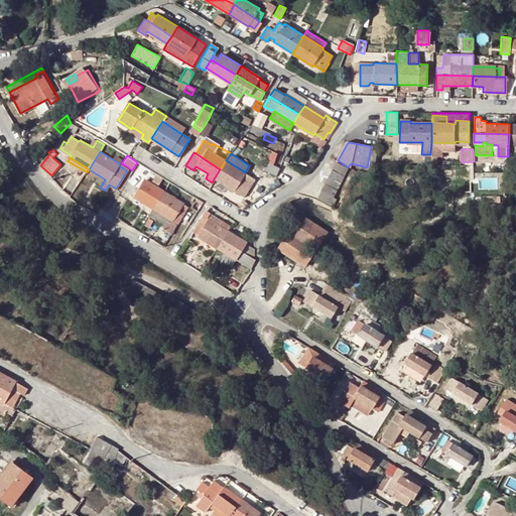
[(272,164),(274,160),(270,158),(265,168),(276,174),(279,167),(272,164)]
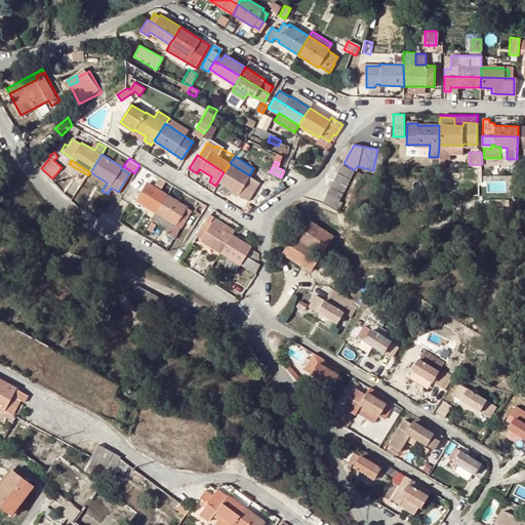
[(248,177),(249,175),(230,163),(224,172),(218,180),(248,199),(257,184),(248,177)]
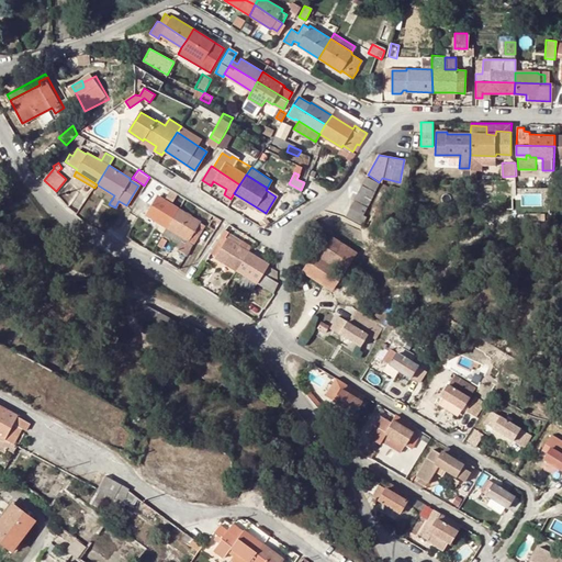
[(367,177),(363,182),(375,189),(379,183),(367,177)]
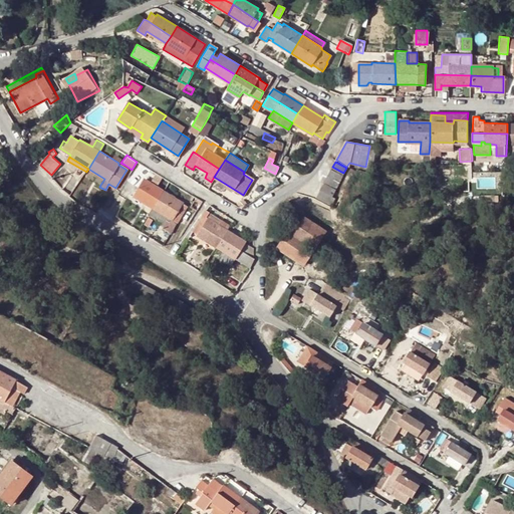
[(332,167),(328,174),(340,180),(343,173),(332,167)]
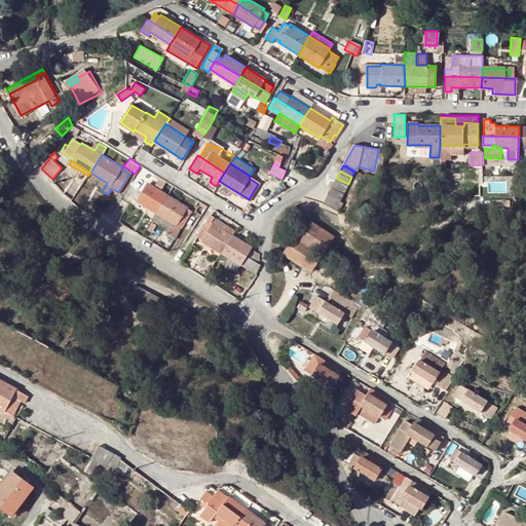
[(107,183),(90,173),(88,176),(87,179),(103,189),(107,183)]
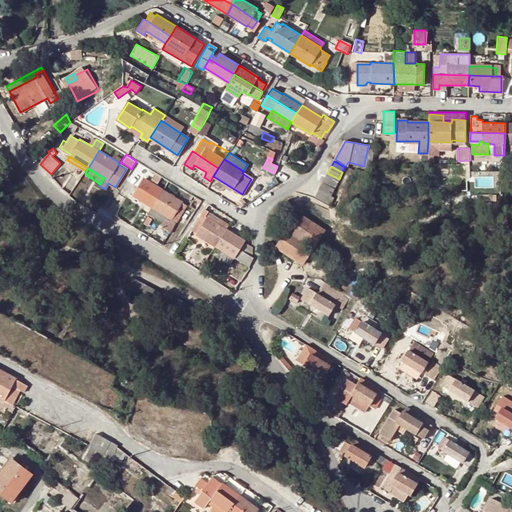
[(334,187),(339,179),(327,173),(323,181),(334,187)]
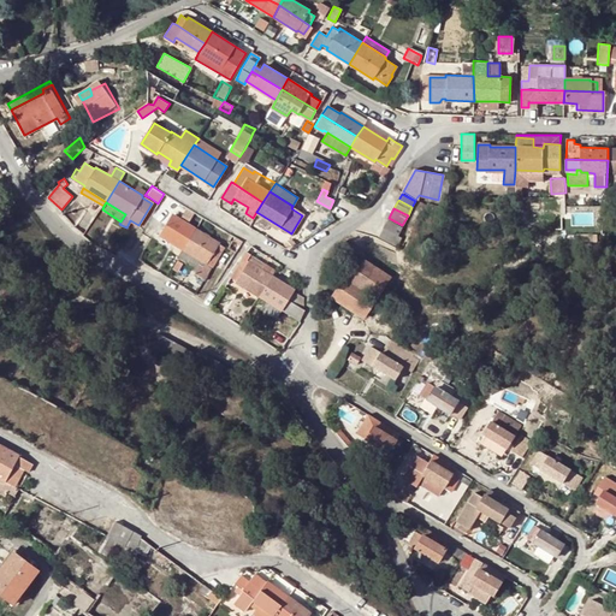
[(165,212),(155,229),(161,232),(159,235),(183,248),(195,227),(172,213),(171,215),(165,212)]
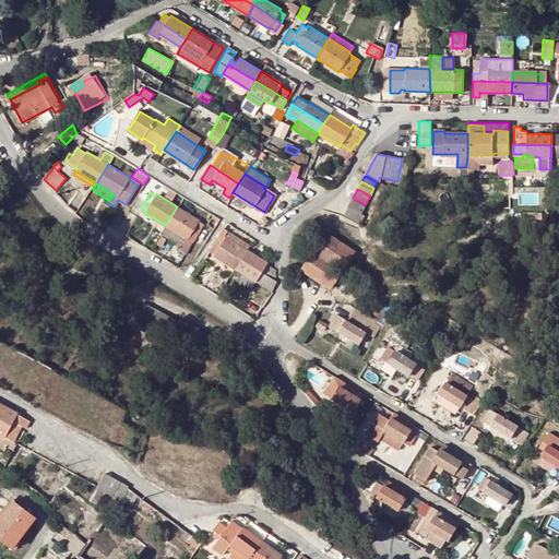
[(353,198),(348,204),(361,212),(365,204),(353,198)]
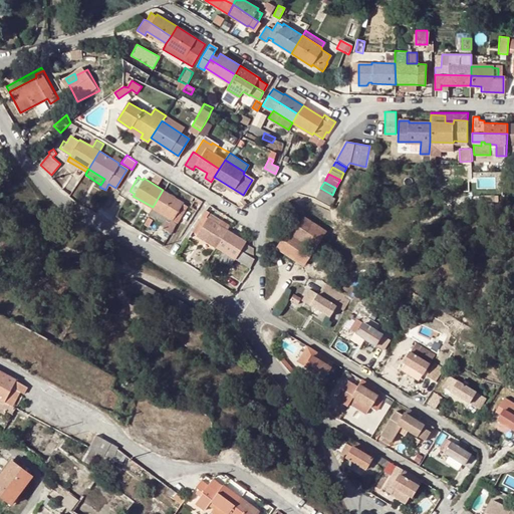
[(316,196),(328,203),(332,195),(320,188),(316,196)]
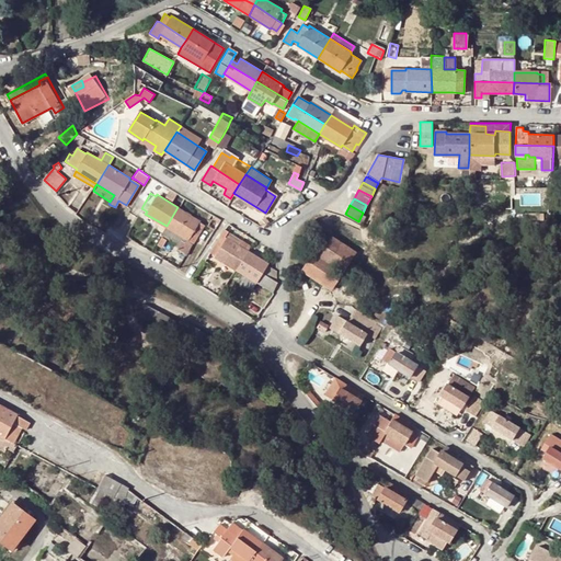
[(185,242),(182,240),(179,244),(176,248),(186,254),(205,224),(178,207),(167,226),(187,240),(185,242)]
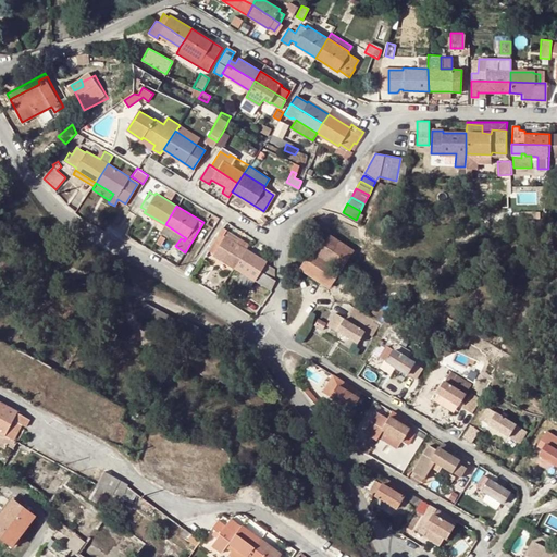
[(208,221),(207,224),(213,227),(219,218),(209,212),(206,220),(208,221)]
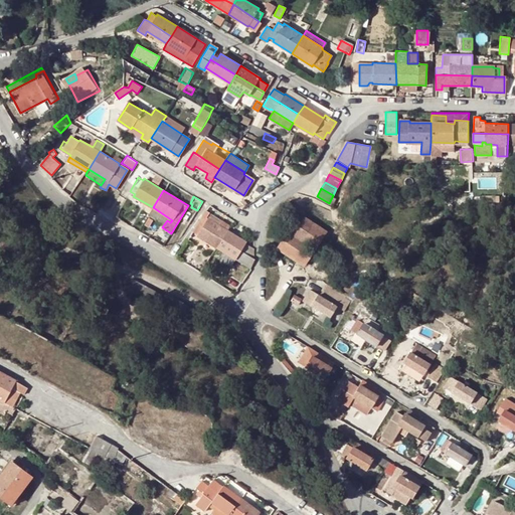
[(153,207),(148,214),(164,224),(167,220),(170,222),(172,220),(153,207)]
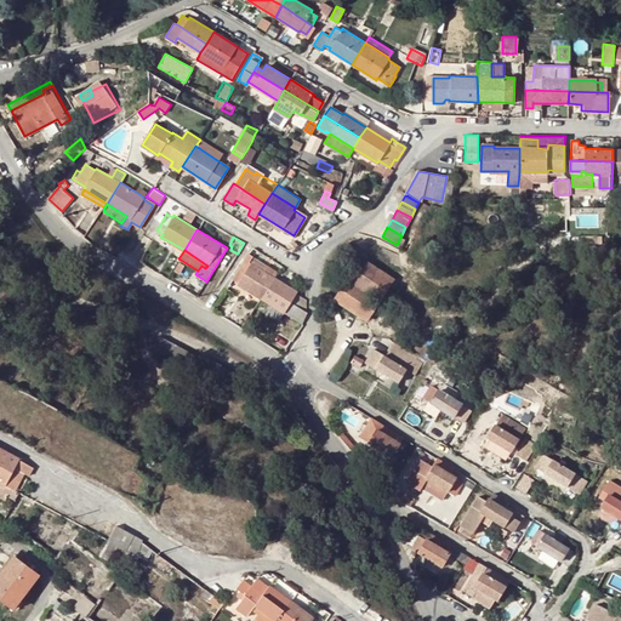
[(239,283),(238,284),(238,285),(261,298),(274,278),(269,274),(273,268),(254,256),(249,252),(232,279),(239,283)]
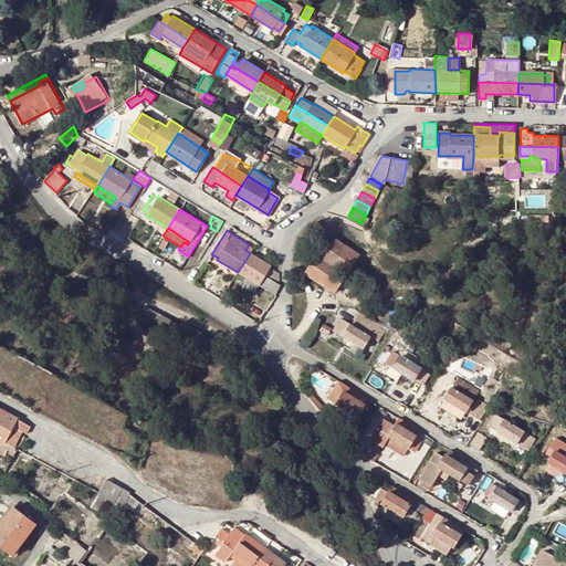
[(323,258),(316,253),(304,272),(334,291),(358,254),(335,239),(323,258)]
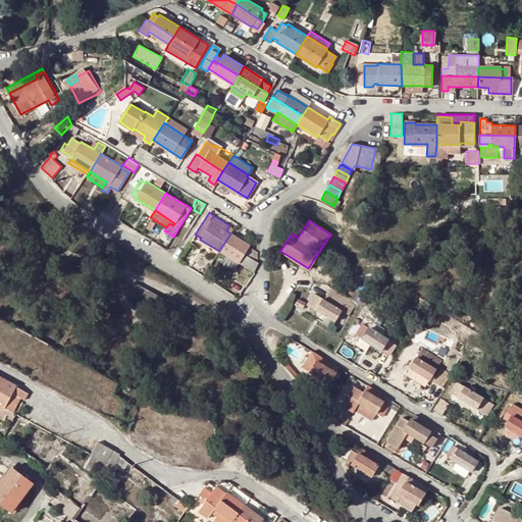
[(230,233),(219,251),(254,271),(258,262),(257,252),(249,247),(250,246),(230,233)]
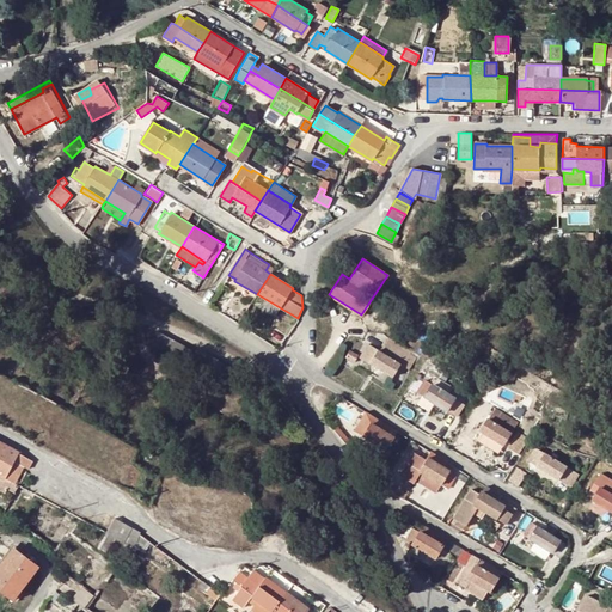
[(231,288),(234,281),(234,280),(236,279),(228,275),(224,283),(231,288)]
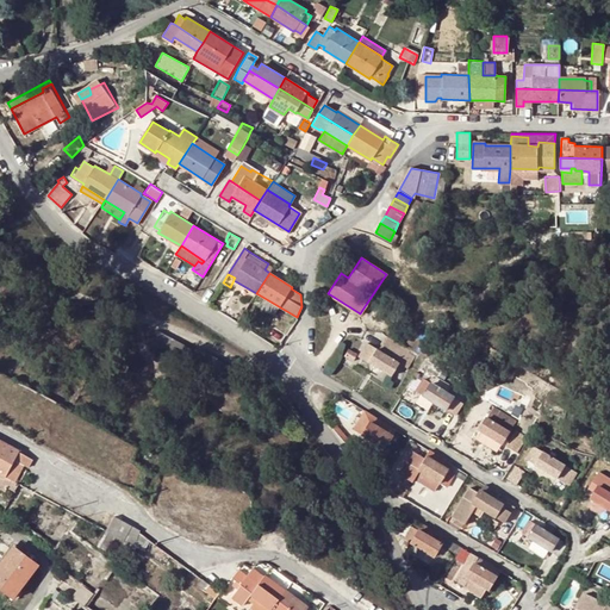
[(151,344),(160,348),(167,336),(159,331),(151,344)]
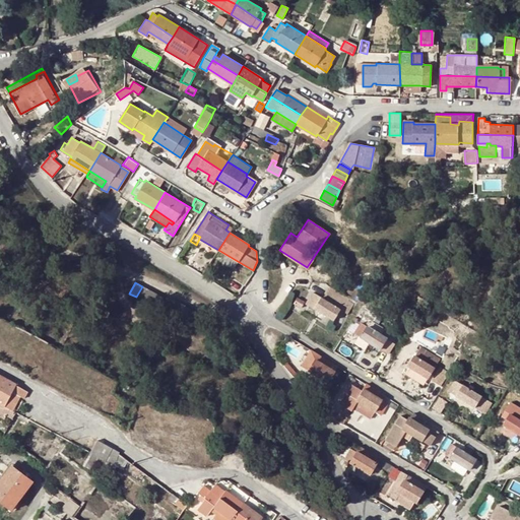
[(352,304),(348,301),(349,298),(329,285),(322,299),(313,293),(307,304),(333,320),(339,310),(347,315),(353,304),(352,304)]
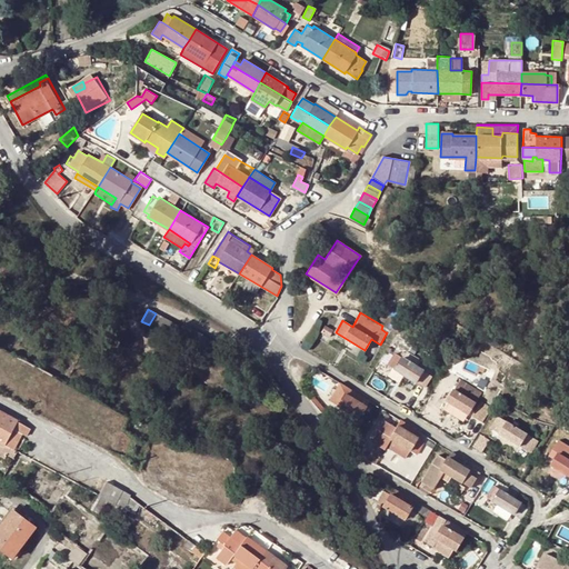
[(149,325),(157,329),(163,318),(156,313),(149,325)]
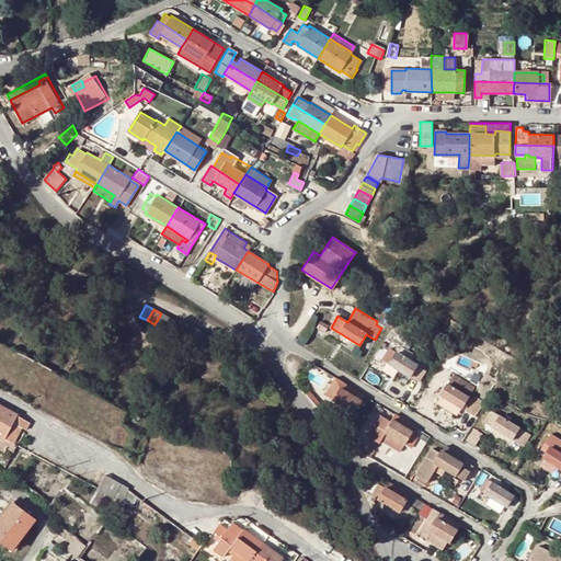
[(155,324),(162,329),(168,317),(161,313),(155,324)]
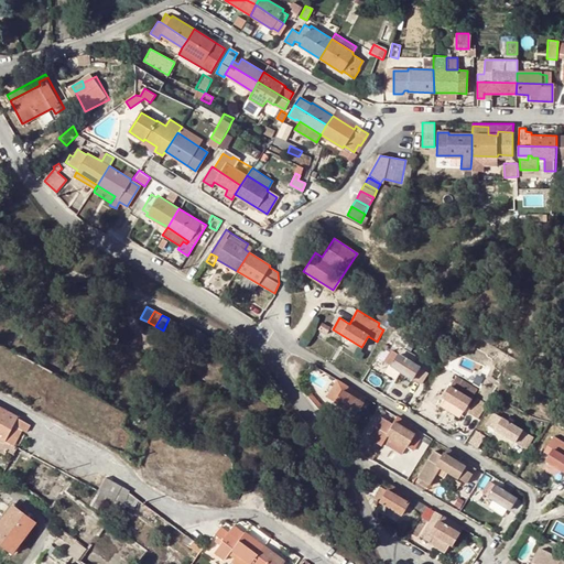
[(176,323),(169,318),(163,331),(170,335),(176,323)]
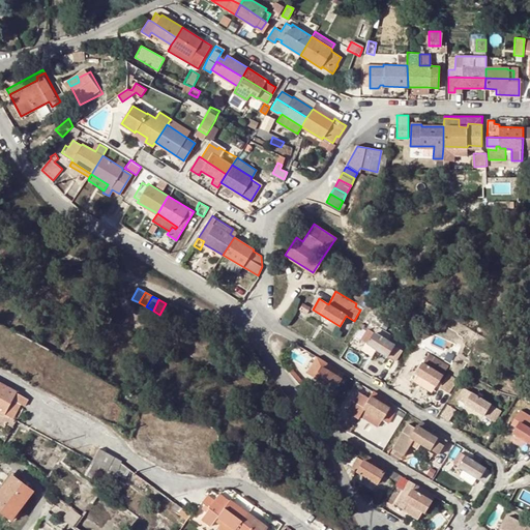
[(172,301),(165,312),(172,316),(178,305),(172,301)]
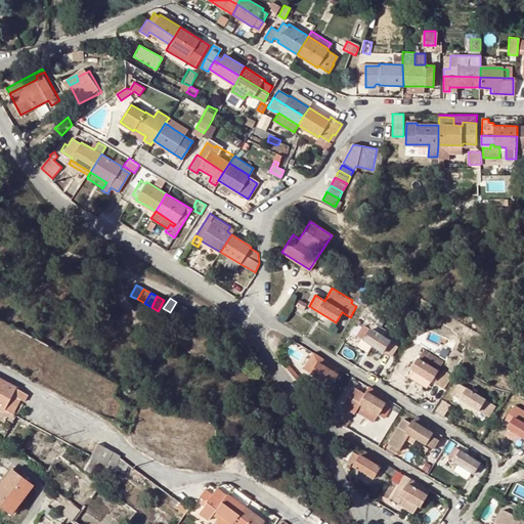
[(306,304),(299,300),(296,305),(303,309),(306,304)]
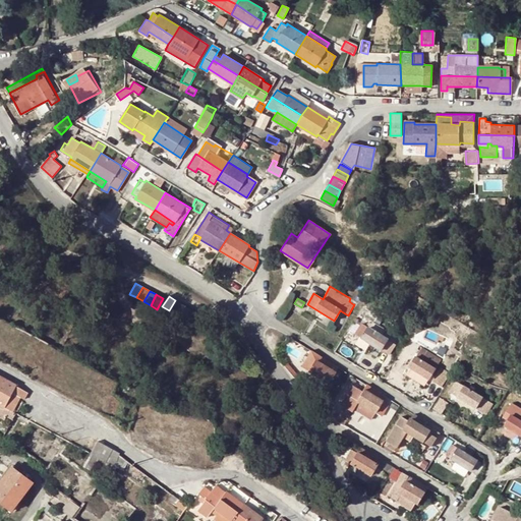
[(169,310),(176,314),(182,304),(175,300),(169,310)]
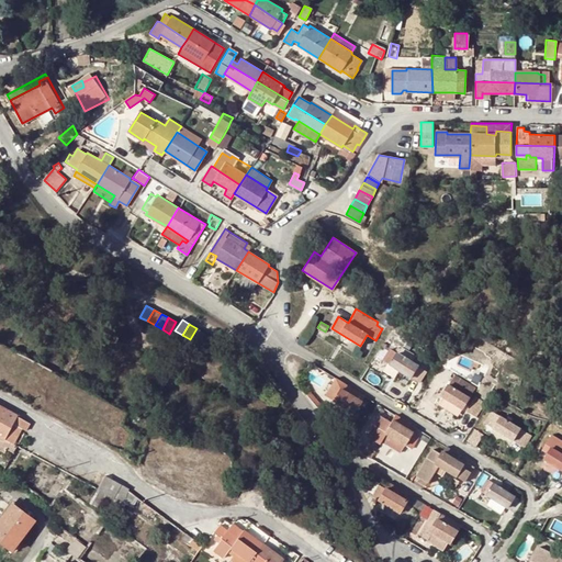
[(190,339),(197,344),(203,333),(197,328),(190,339)]
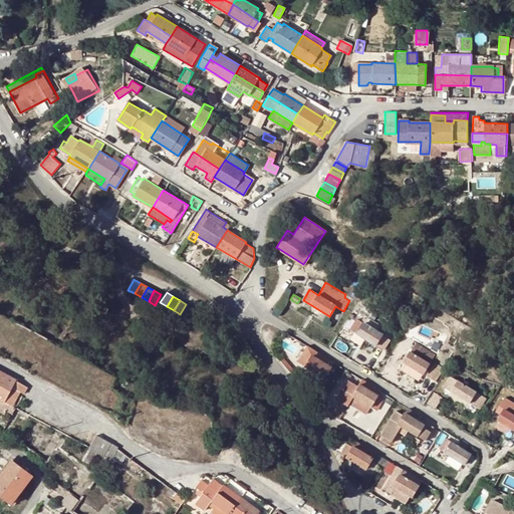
[(180,314),(187,319),(193,308),(186,304),(180,314)]
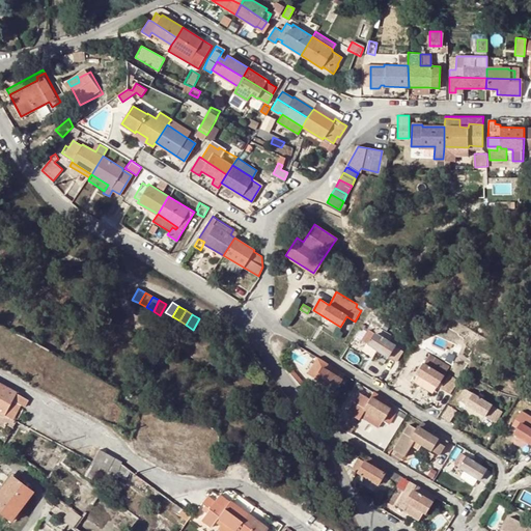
[(206,324),(199,318),(193,330),(200,334),(206,324)]
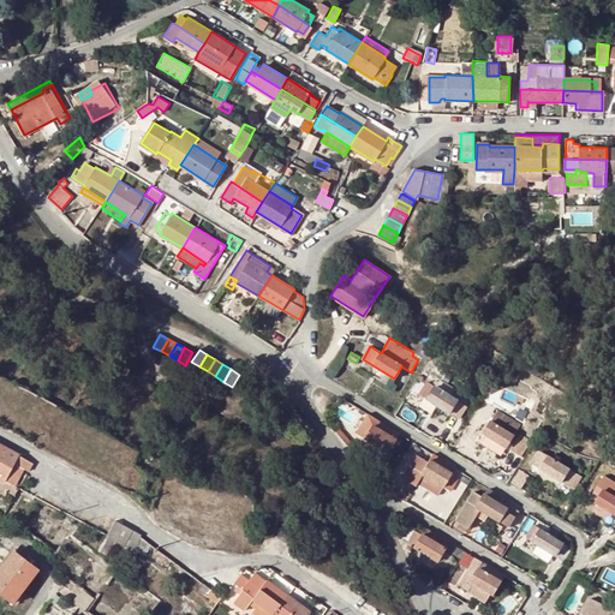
[(435,387),(428,382),(421,394),(459,417),(466,406),(451,395),(454,389),(440,380),(435,387)]
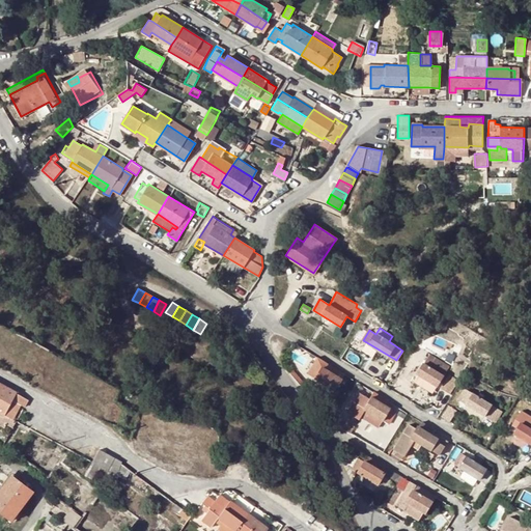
[(437,387),(449,366),(430,354),(418,374),(437,387)]
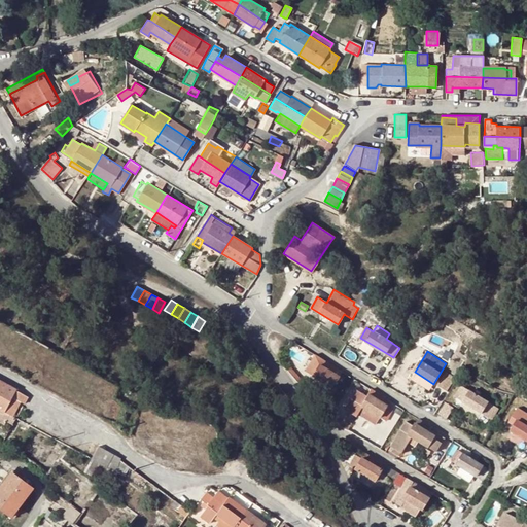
[(339,376),(342,371),(336,366),(323,360),(316,356),(307,372),(331,387),(339,376)]
